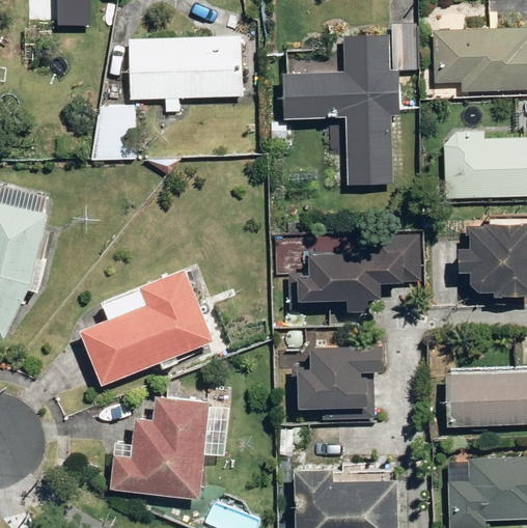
[(523,31),(458,30),(458,18),(438,17),(438,29),(433,29),(432,83),(460,83),(459,90),(522,91),(523,31)]
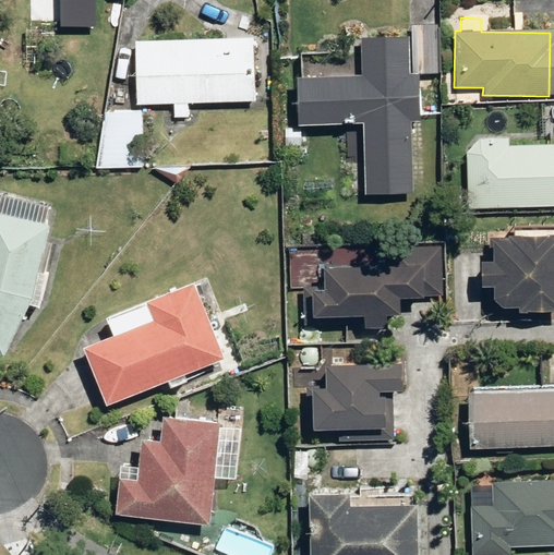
[(298,71),(297,122),(362,124),(361,193),(410,194),(411,121),(418,121),(419,74),(438,74),(440,25),(409,25),(409,40),(358,39),(358,72),(298,71)]
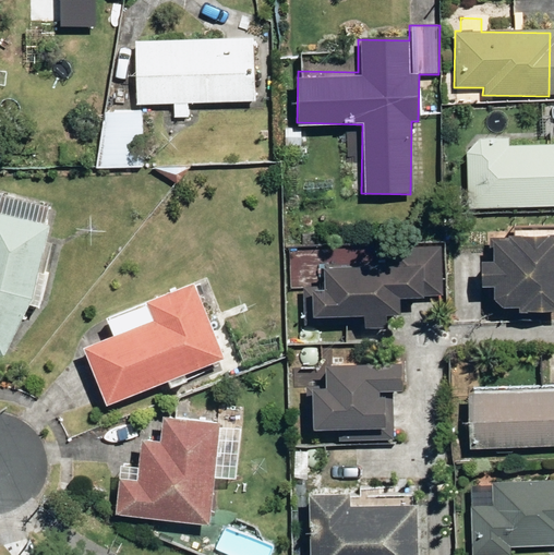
[(252,40),(136,39),(135,103),(173,103),(173,118),(188,118),(188,104),(265,104),(266,47),(252,47),(252,40)]
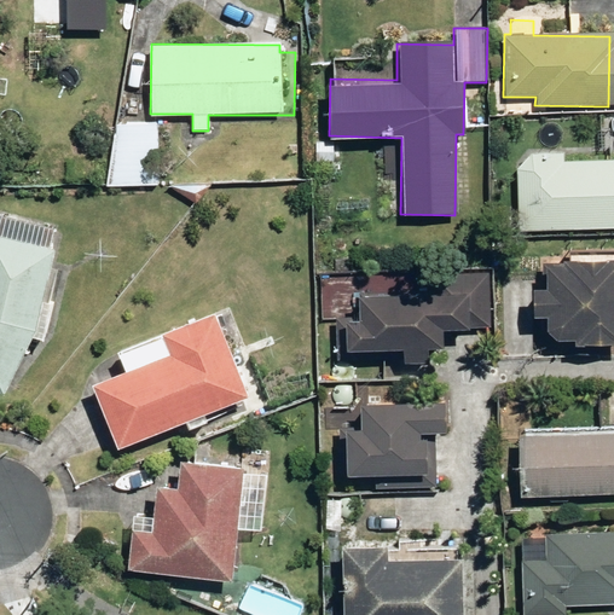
[(157,128),(115,123),(108,186),(149,191),(157,128)]
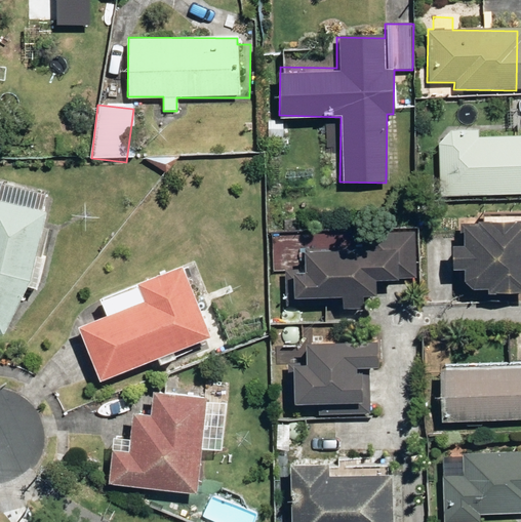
[(443,179),(443,196),(520,195),(520,134),(489,135),(489,129),(436,129),(436,179),(443,179)]
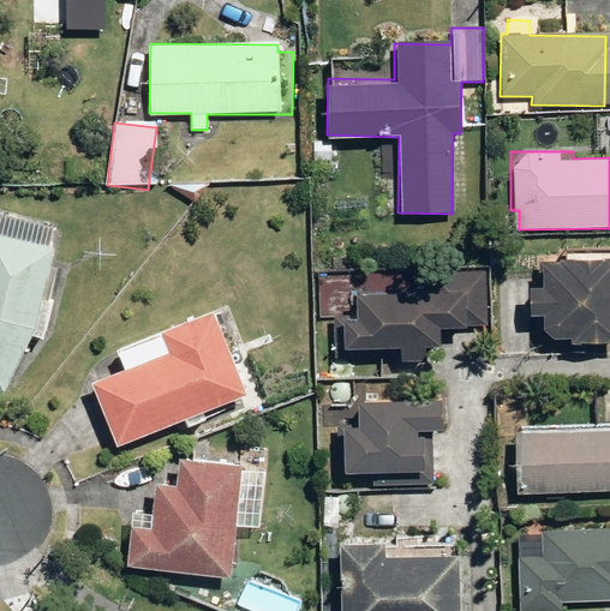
[(57,226),(0,213),(0,387),(5,389),(31,334),(49,339),(66,270),(47,265),(57,226)]
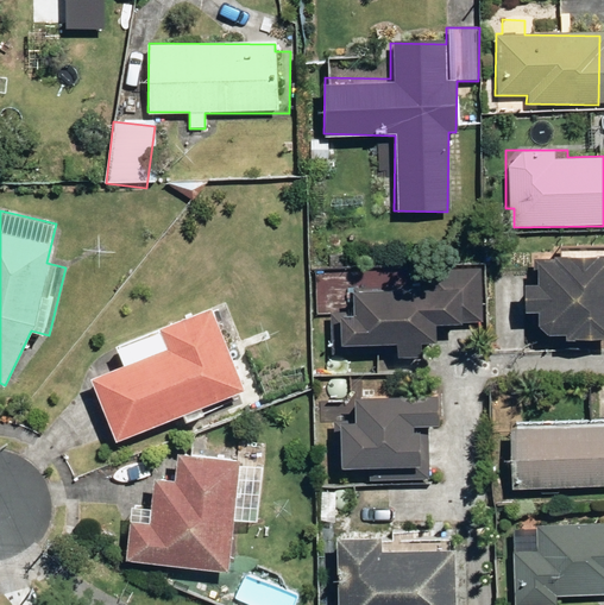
[(603,339),(603,250),(540,251),(541,282),(528,282),(528,308),(542,308),(543,333),(566,333),(566,340),(603,339)]
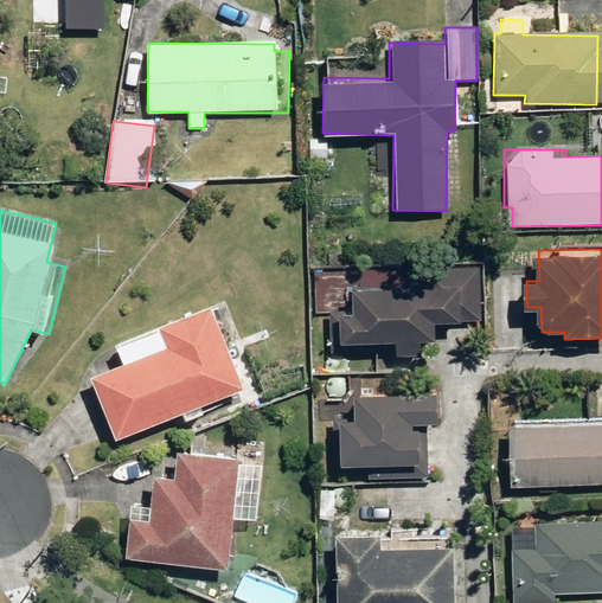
[(365,340),(397,341),(396,355),(420,358),(421,344),(436,345),(437,319),(479,321),(482,270),(426,267),(424,286),(348,281),(347,308),(332,308),(328,351),(364,353),(365,340)]
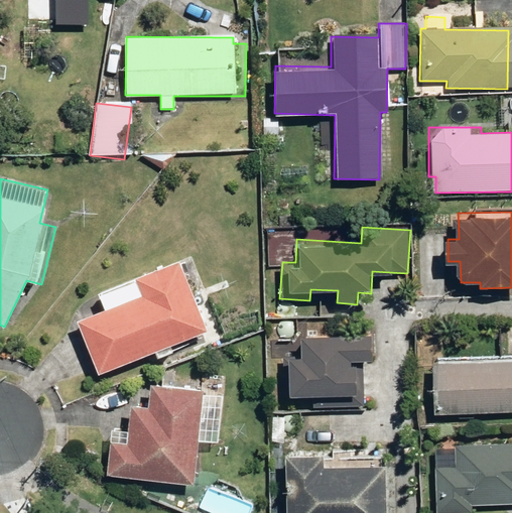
[(205,331),(176,260),(97,291),(103,307),(76,317),(97,372),(205,331)]
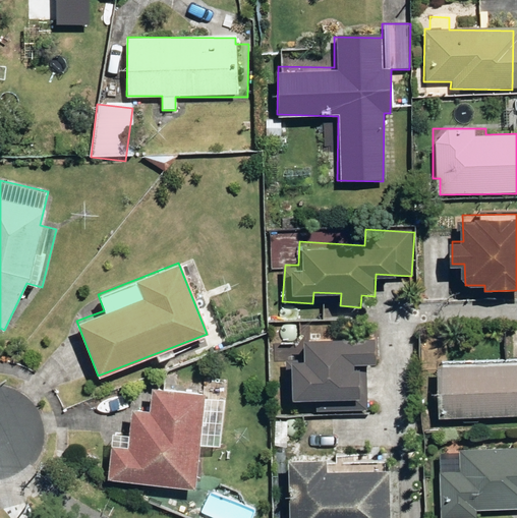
[(375,360),(375,338),(306,338),(305,359),(292,359),(292,398),(360,399),(360,360),(375,360)]
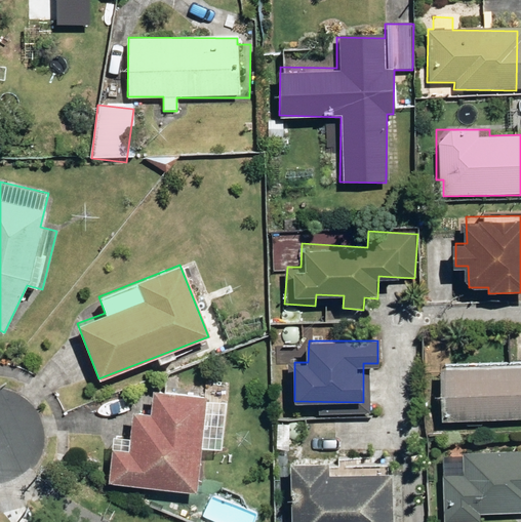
[(520,366),(439,367),(440,419),(520,418),(520,366)]
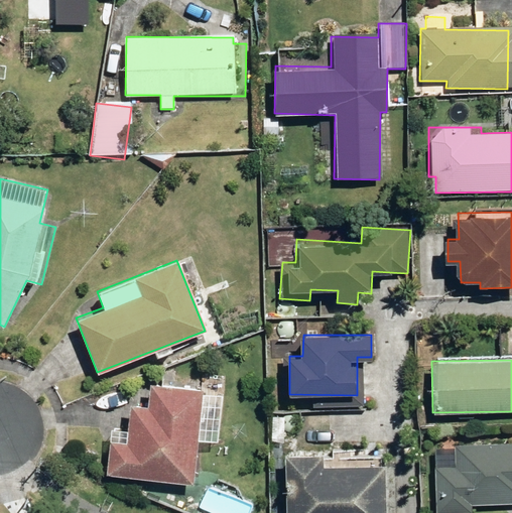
[(204,383),(150,380),(149,402),(130,401),(128,440),(107,439),(106,478),(200,483),(204,383)]
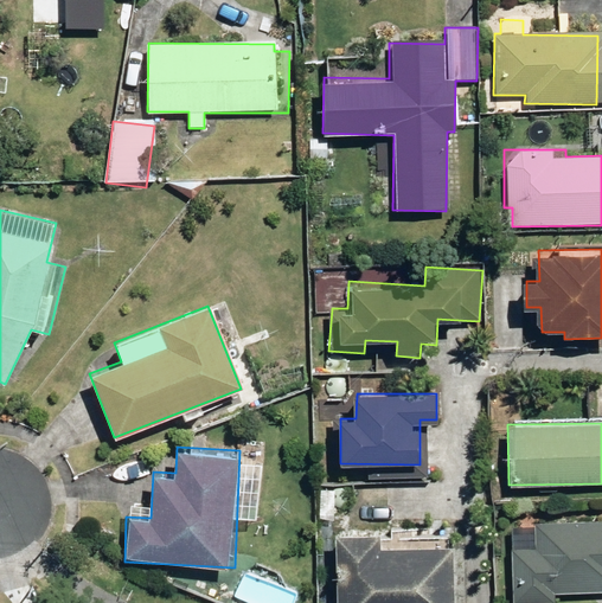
[(511,552),(510,602),(554,602),(554,594),(601,595),(601,521),(535,519),(535,527),(522,527),(520,552),(511,552)]
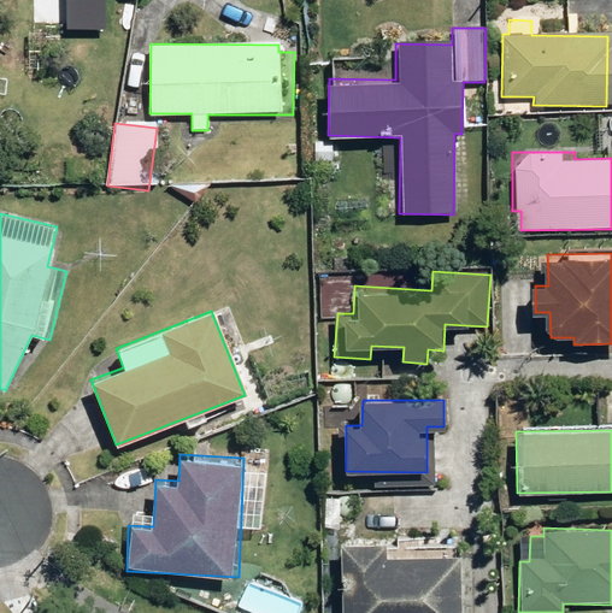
[(386,544),(341,544),(341,612),(460,612),(460,556),(386,556),(386,544)]
